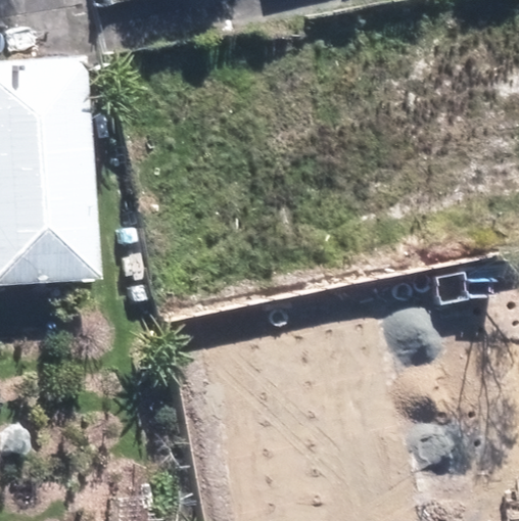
[(0,285),(101,280),(88,57),(0,61),(0,285)]
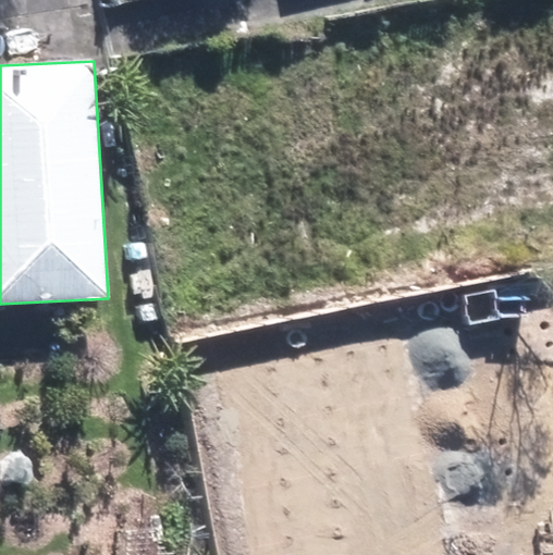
[(217,489),(218,523),(260,521),(260,488),(217,489)]
